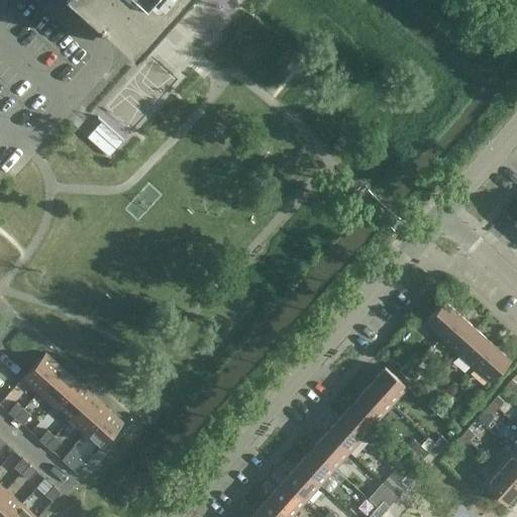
[(176,0),(77,0),(126,44),(156,12),(162,16),(176,0)]
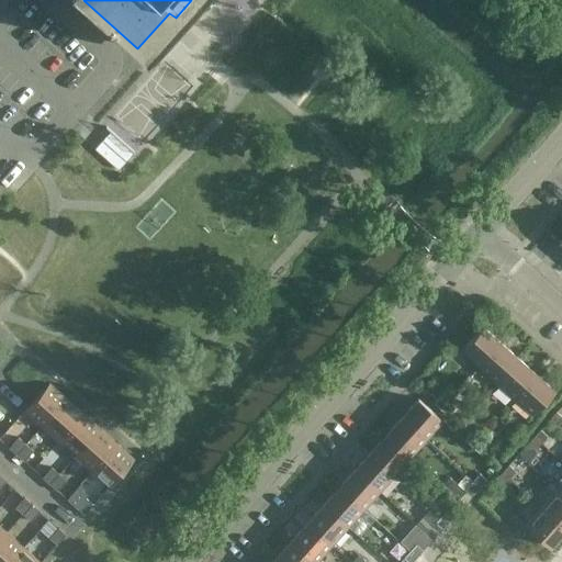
[(111,128),(93,147),(116,169),(134,150),(111,128)]
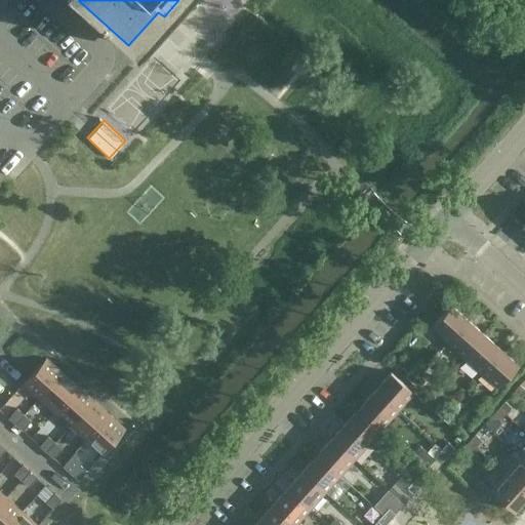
[(428,329),(445,345),(466,321),(449,306),(428,329)]
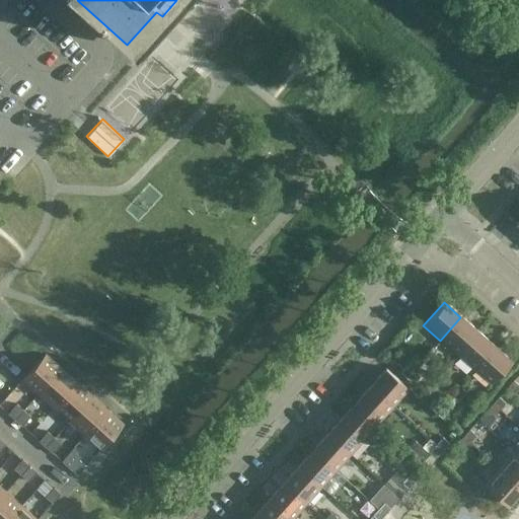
[(460,317),(440,341),(456,355),(476,331),(460,317)]
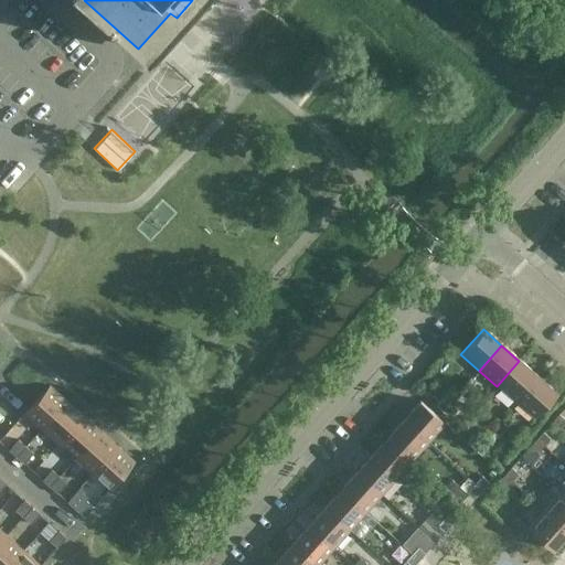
[(519,361),(497,386),(514,402),(536,376),(519,361)]
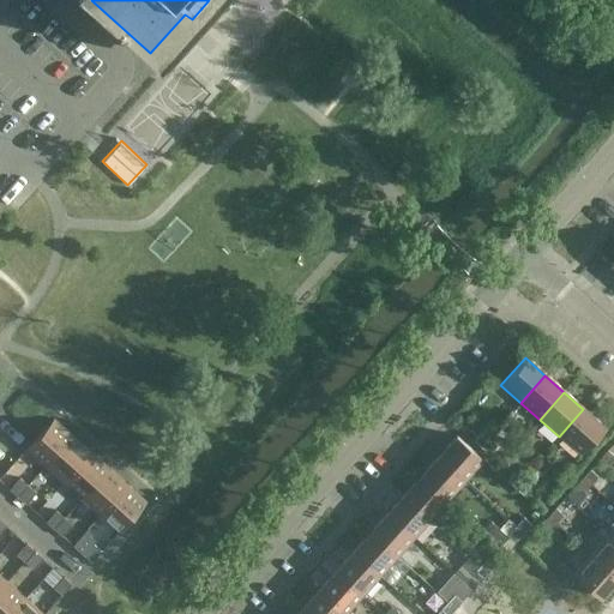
[(583,409),(559,437),(578,455),(603,427),(583,409)]
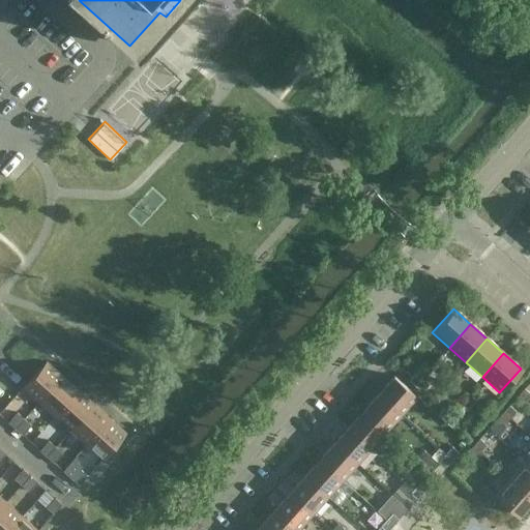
[(23,386),(37,401),(61,374),(46,360),(23,386)]
